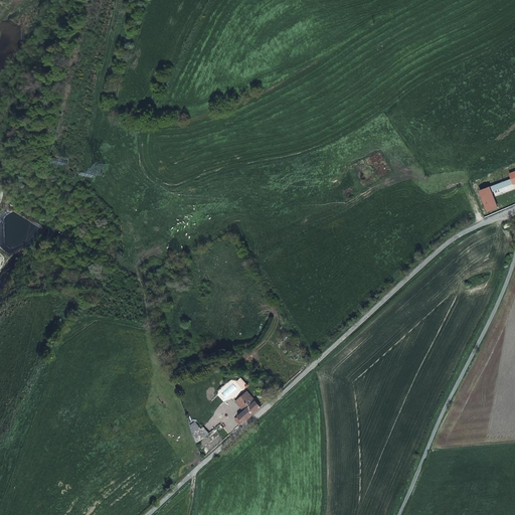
[(496,177),(487,181),(490,186),(491,185),(498,183),(496,177)]
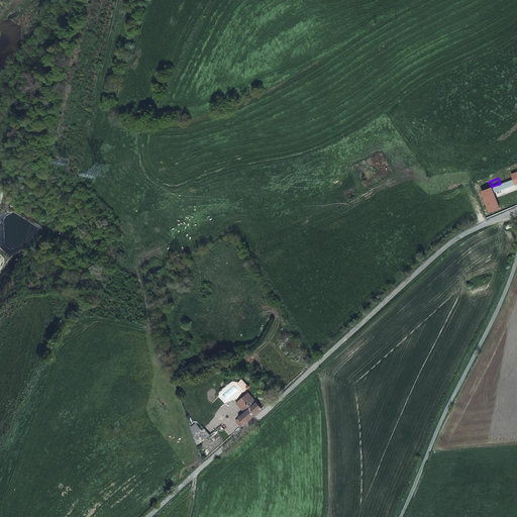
[(494,191),(493,186),(492,187),(483,190),(491,210),(500,207),(499,205),(503,203),(497,190),(494,191)]
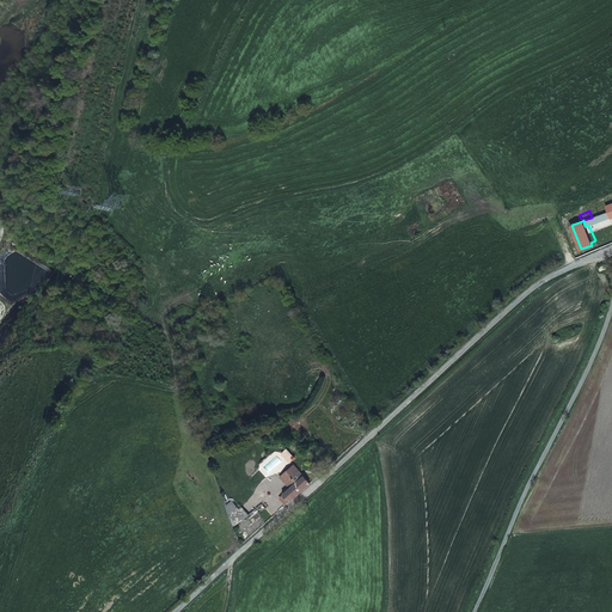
[(297,477),(300,472),(294,466),(282,476),(293,487),(295,484),(294,482),(294,481),(295,479),(297,478),(297,477)]
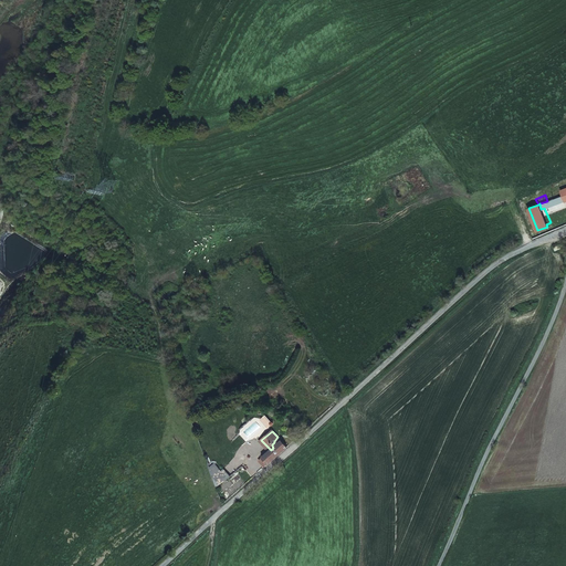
[(261,460),(266,467),(289,447),(282,440),(281,440),(278,437),(274,441),(274,442),(273,443),(272,444),(272,446),(273,448),(271,450),(270,451),(261,460)]
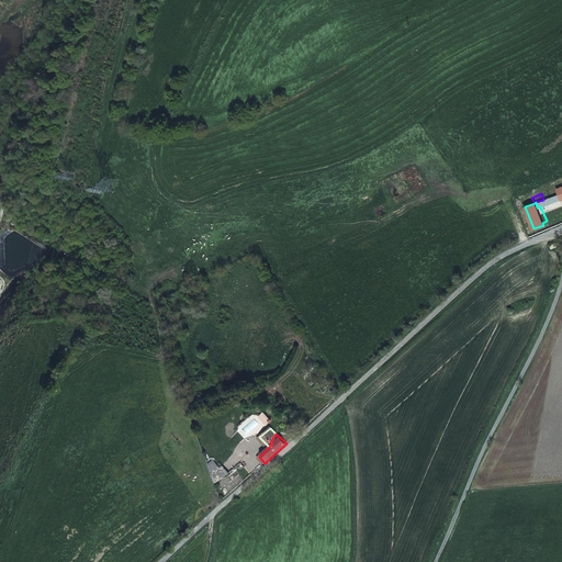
[(258,438),(268,448),(269,447),(259,437),(258,438)]
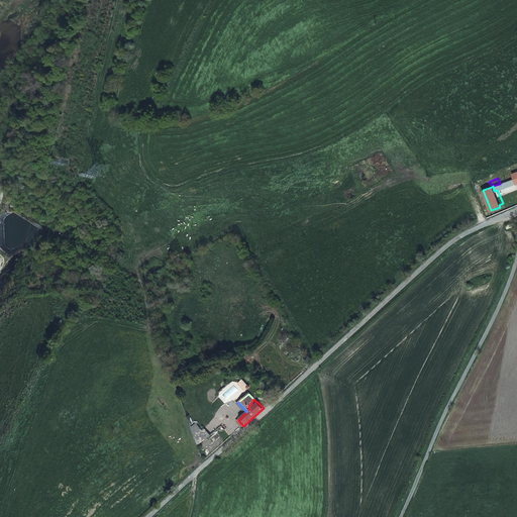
[(205,427),(194,434),(195,438),(197,443),(211,434),(205,427)]
